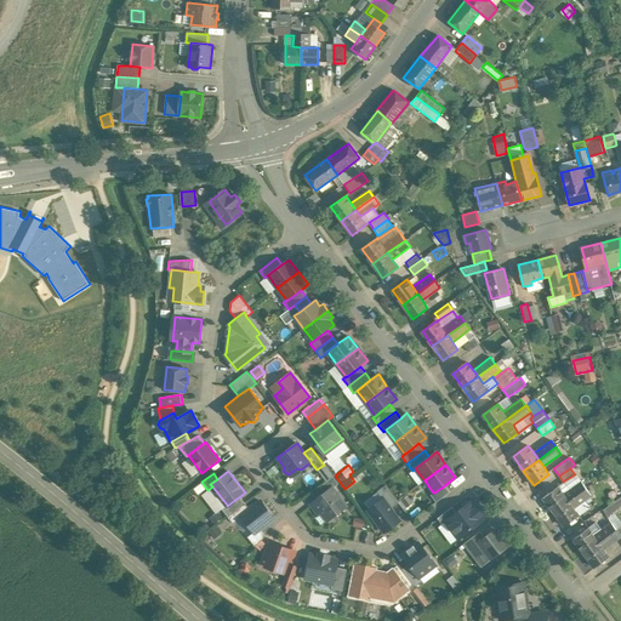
[(332,476),(319,486),(324,493),(332,488),(339,483),(332,476)]
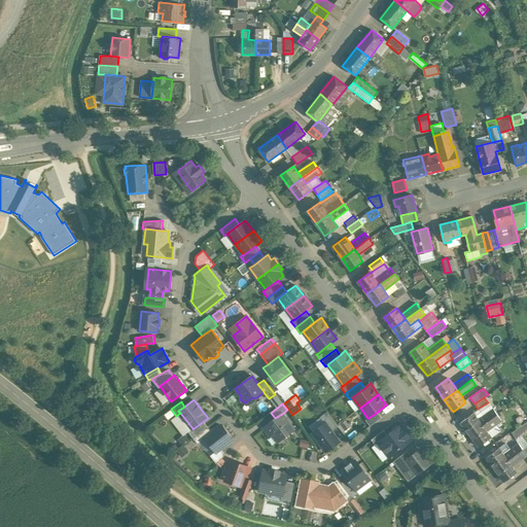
[(493,409),(479,420),(483,425),(497,415),(493,409)]
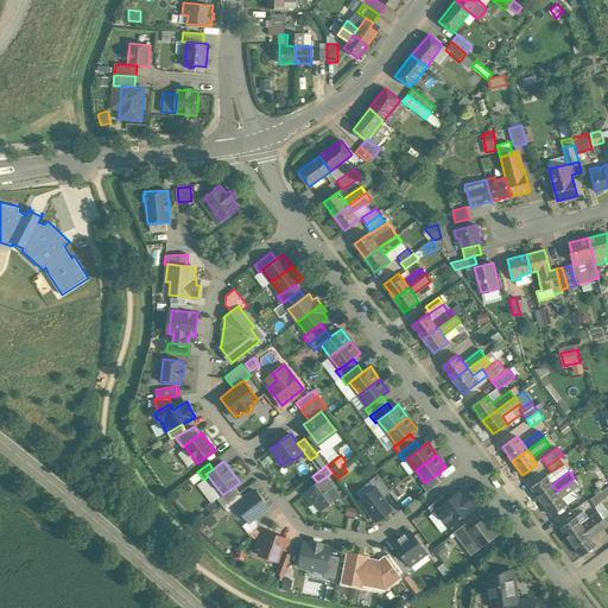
[(390,492),(378,475),(369,481),(375,488),(375,487),(382,498),(390,492)]
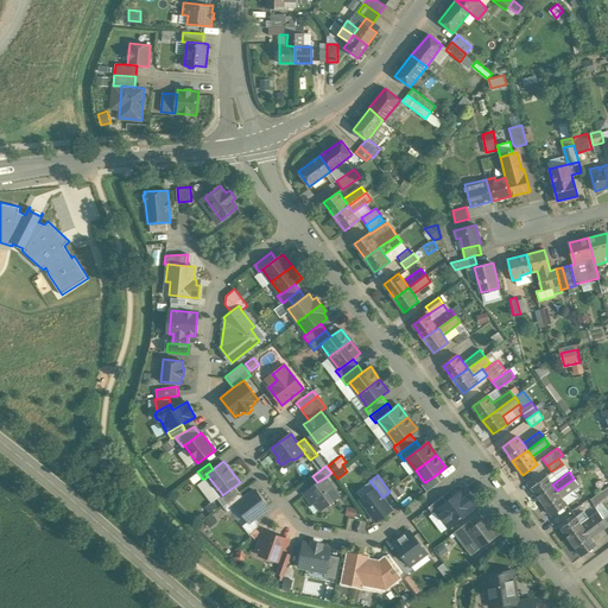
[(436,475),(425,482),(424,482),(422,485),(428,492),(441,481),(436,475)]
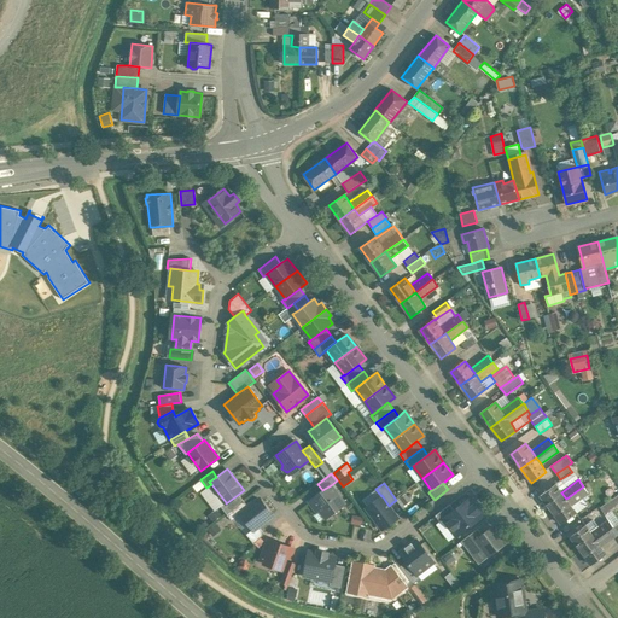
[(555,484),(541,495),(551,509),(566,499),(561,493),(555,484)]
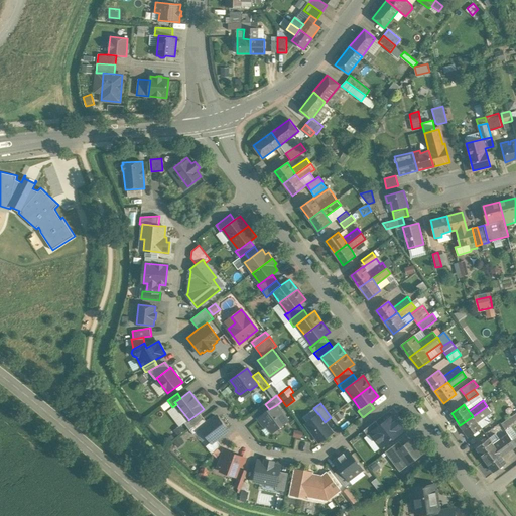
[(269,409),(258,418),(264,426),(266,424),(272,432),(287,420),(276,405),(269,409)]
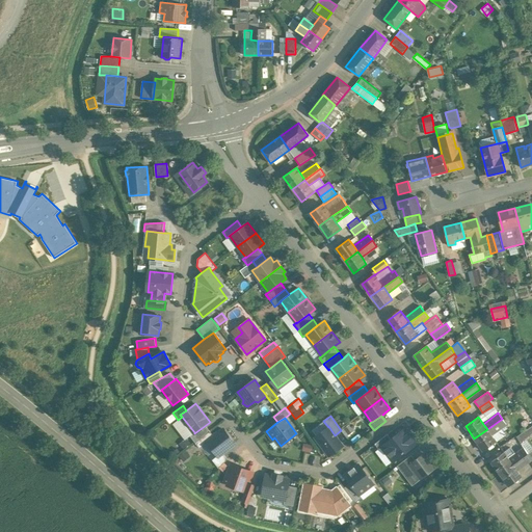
[(502,419),(487,429),(491,435),(506,424),(502,419)]
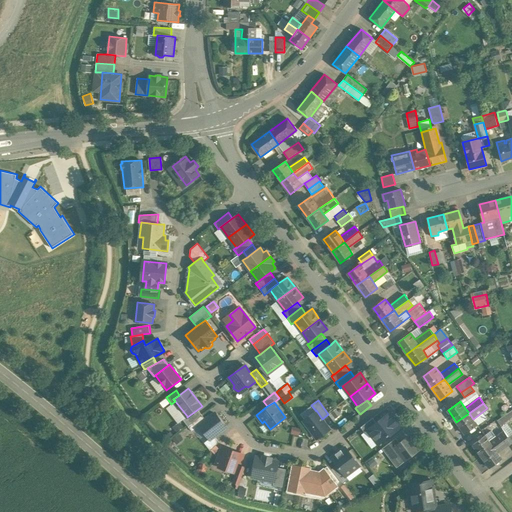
[(198,409),(187,417),(187,416),(183,419),(188,426),(202,415),(198,409)]
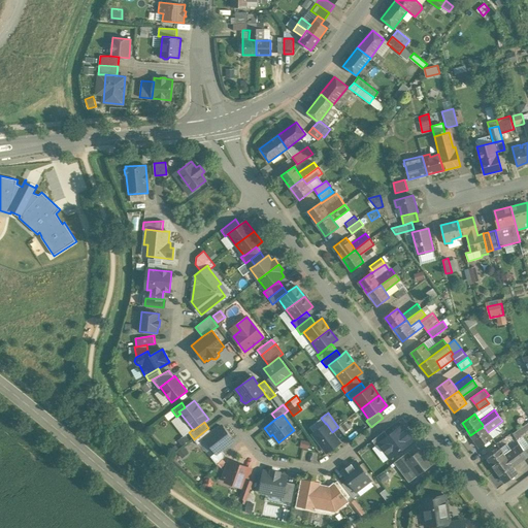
[(326,424),(312,433),(327,452),(340,442),(332,432),(326,423),(326,424)]
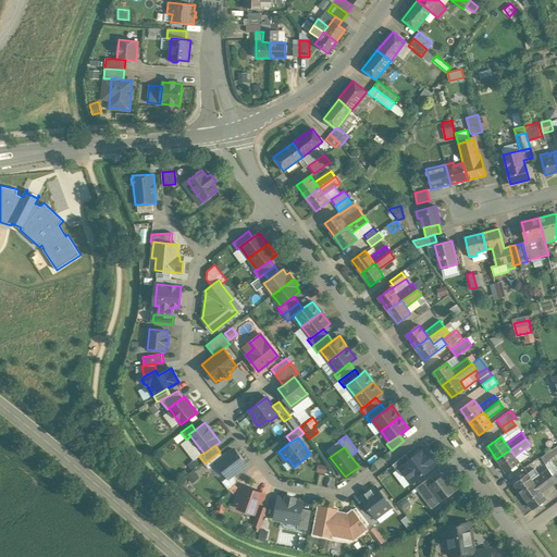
[(409,459),(399,467),(400,467),(411,482),(436,465),(424,448),(409,459)]
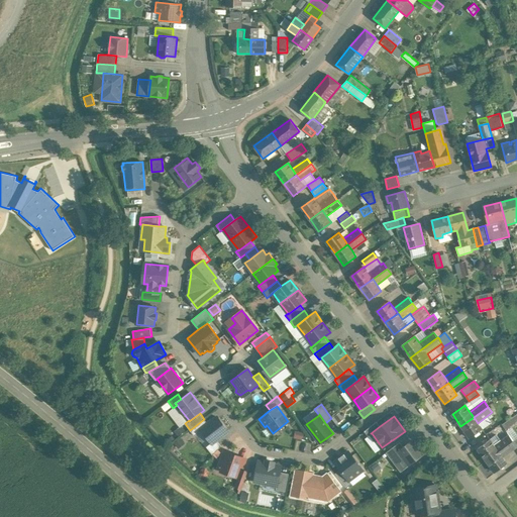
[(208,424),(201,429),(202,430),(211,443),(212,443),(216,440),(228,430),(218,417),(208,424)]
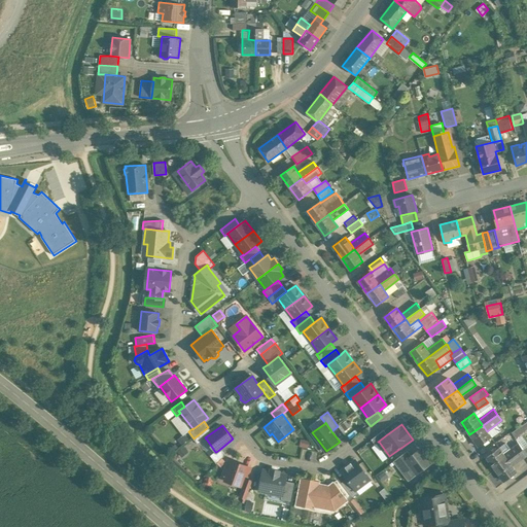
[(483,425),(469,434),(479,447),(491,437),(487,431),(483,425)]
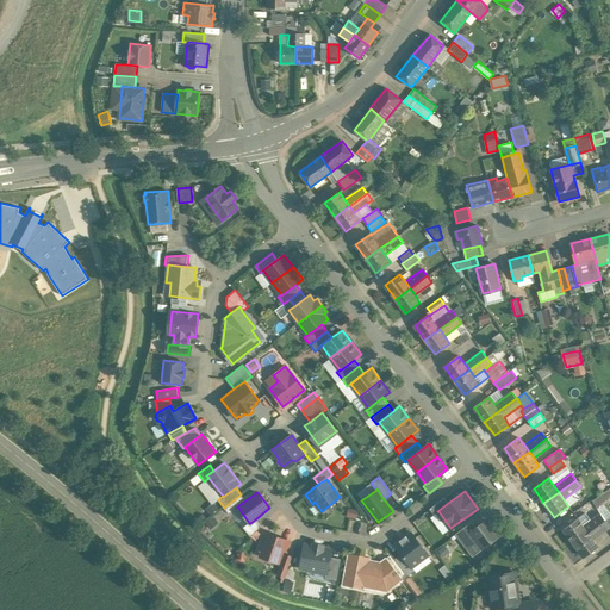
[(241,495),(224,508),(229,514),(238,508),(237,506),(246,500),(241,495)]
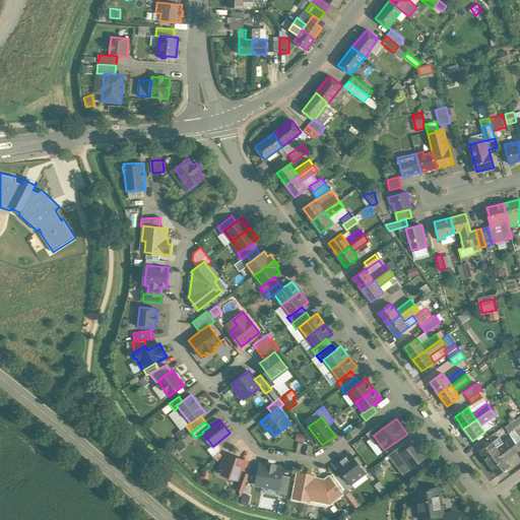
[(379,425),(367,434),(370,439),(374,436),(373,436),(382,429),(379,425)]
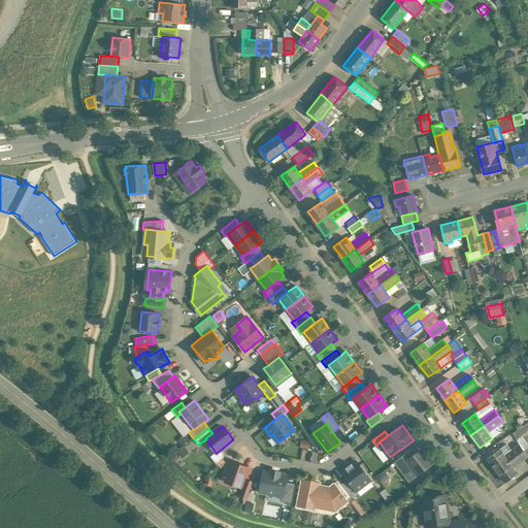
[(520,444),(504,455),(508,461),(524,451),(520,444)]
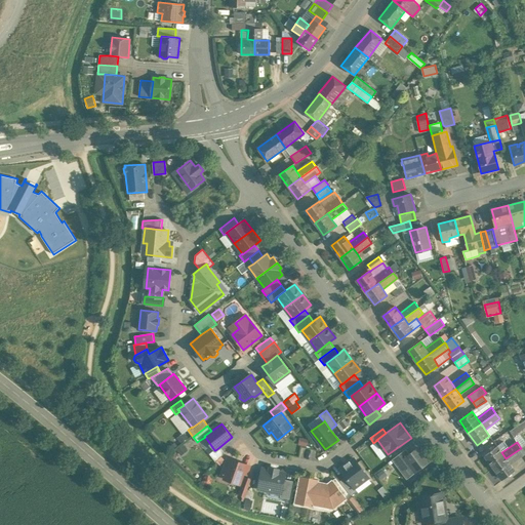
[(497,446),(484,455),(493,468),(506,458),(501,452),(497,446)]
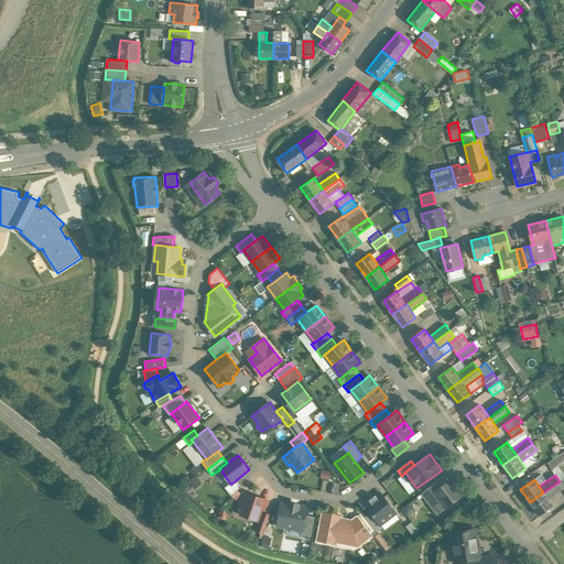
[(236,480),(231,484),(230,484),(225,487),(231,496),(241,487),(236,480)]
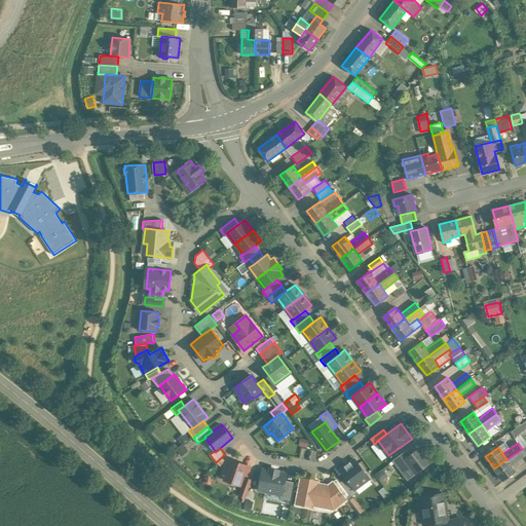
[(430,462),(419,448),(409,456),(406,458),(416,473),(430,462)]
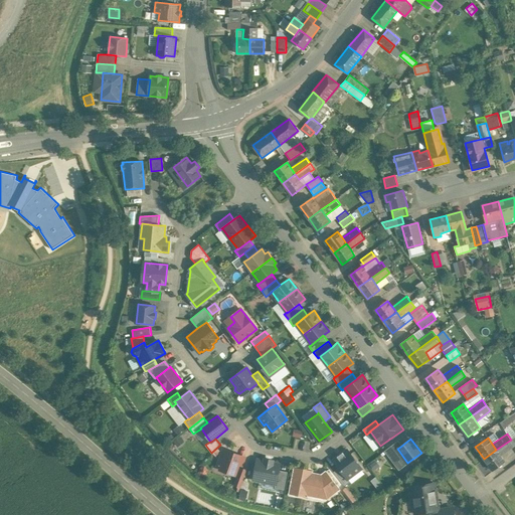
[(511,440),(496,450),(500,456),(514,445),(511,440)]
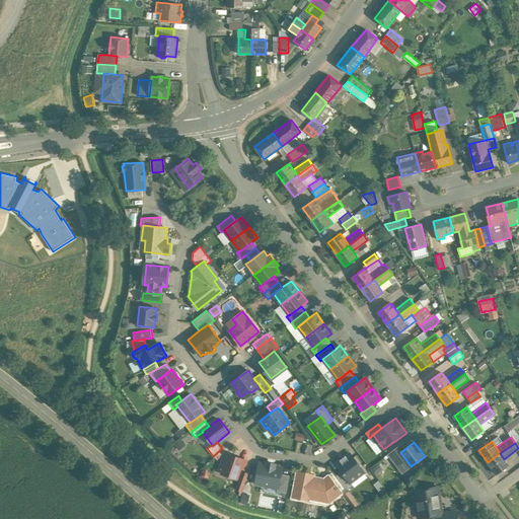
[(399,445),(390,452),(393,457),(400,452),(403,450),(399,445)]
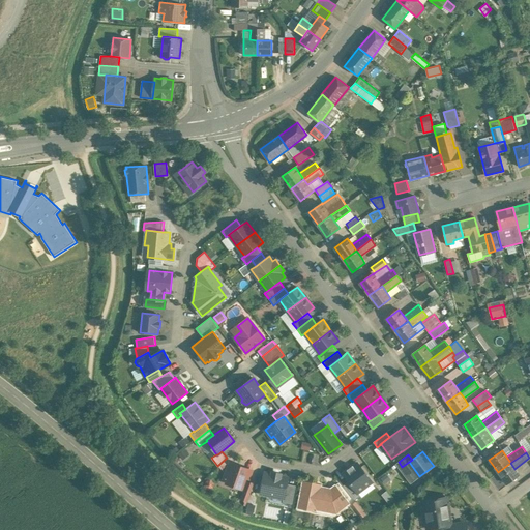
[(248,469),(230,463),(224,479),(242,486),(245,477),(248,478),(251,474),(246,473),(248,469)]
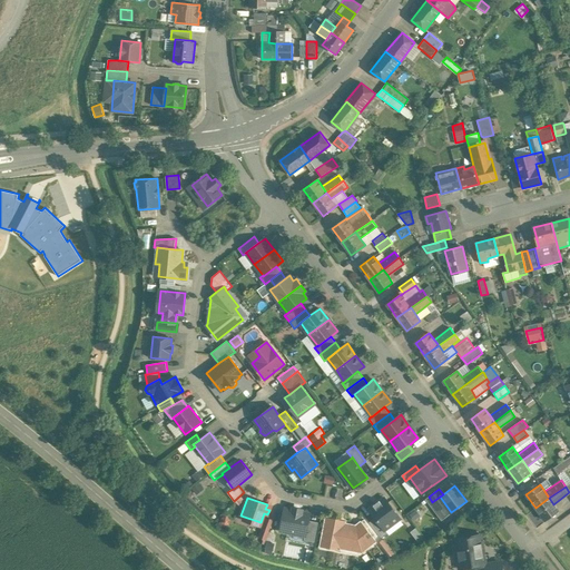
[(549,498),(536,508),(546,521),(559,511),(553,504),(549,498)]
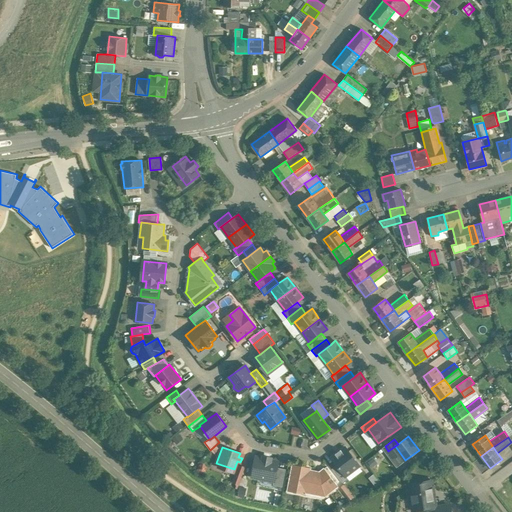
[(353,452),(338,464),(340,468),(348,477),(364,465),(353,452)]
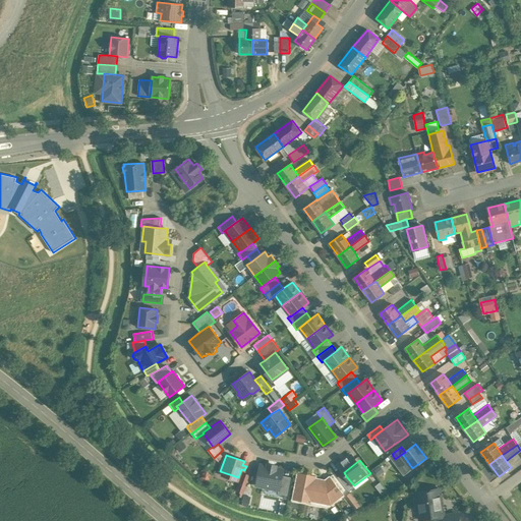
[(276,466),(268,464),(268,466),(261,465),(256,484),(279,489),(282,475),(283,469),(276,468),(276,466)]
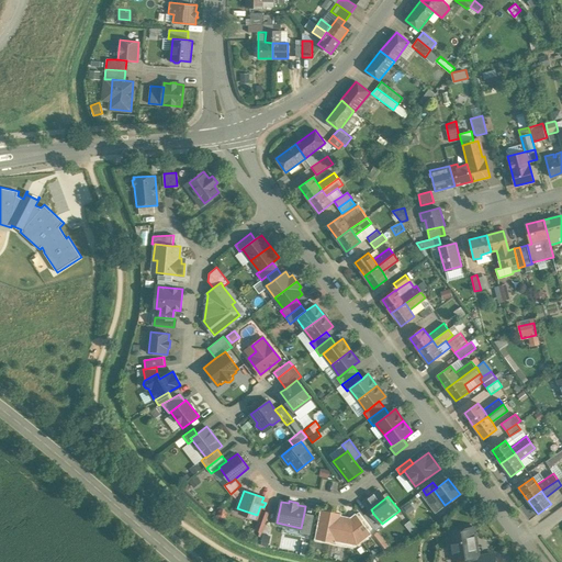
[(350,518),(333,515),(334,512),(322,509),(319,520),(317,529),(316,539),(330,542),(332,537),(351,540),(356,546),(371,534),(368,530),(363,534),(350,518)]
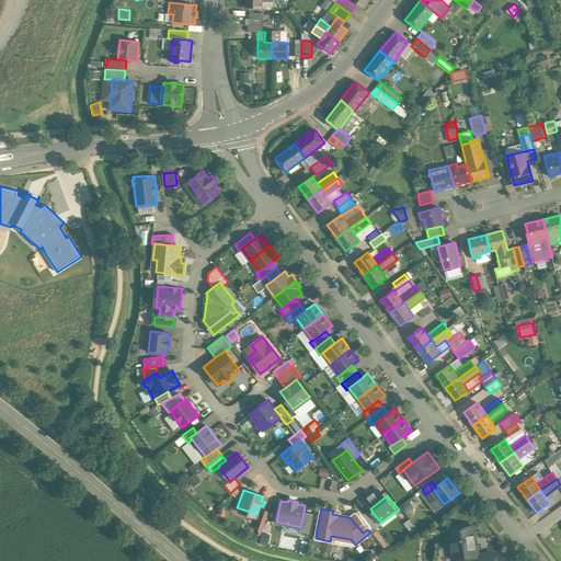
[(370,526),(358,511),(350,517),(363,533),(367,529),(370,526)]
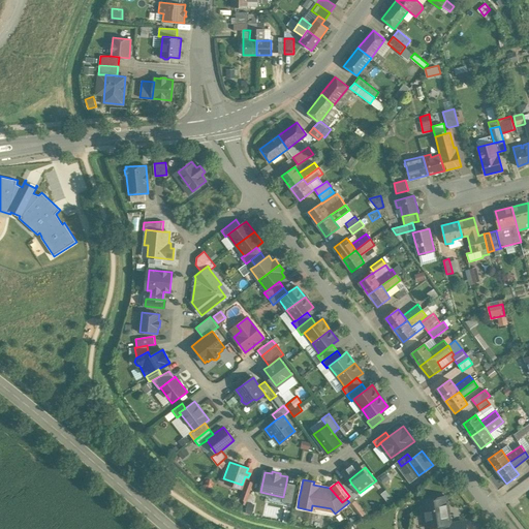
[(296,485),(286,483),(283,497),(282,501),(291,503),(296,485)]
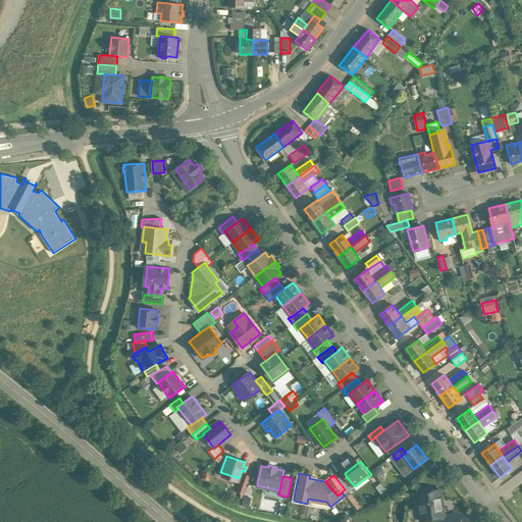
[(358,490),(355,486),(347,477),(343,481),(353,493),(358,490)]
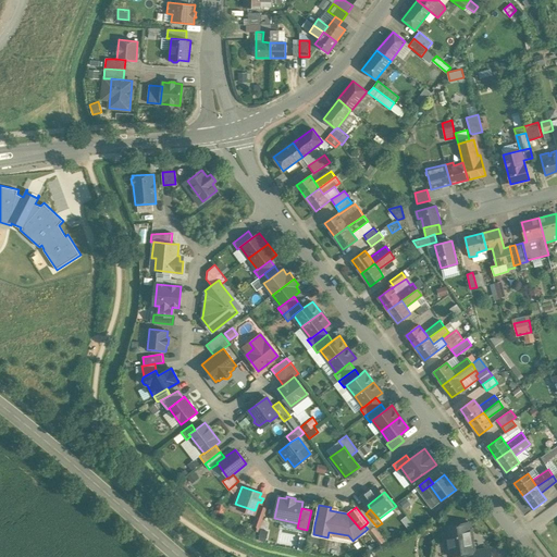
[(263,517),(257,515),(254,524),(260,527),(263,517)]
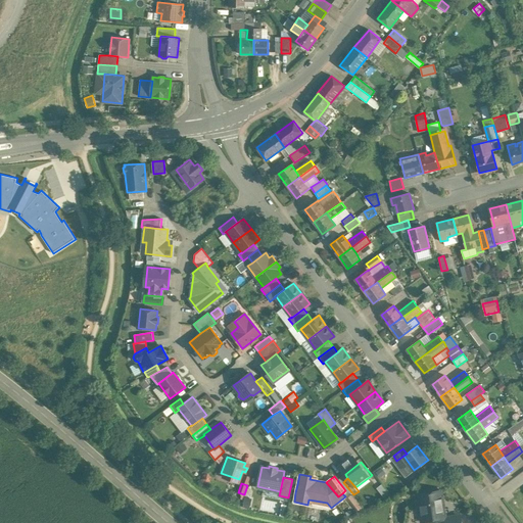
[(440,490),(418,494),(420,506),(422,506),(424,522),(435,520),(445,519),(445,518),(440,490)]
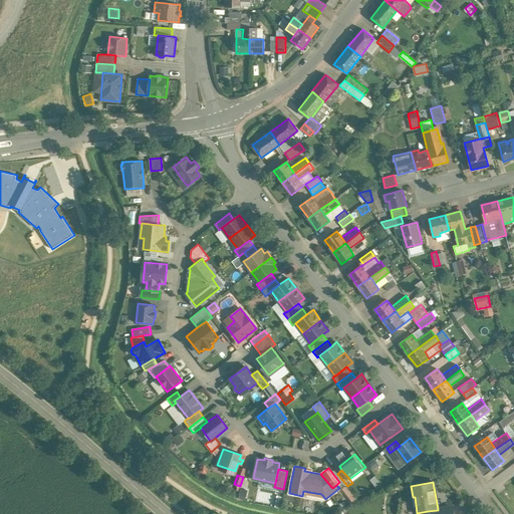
[(354,499),(345,487),(341,490),(351,502),(354,499)]
